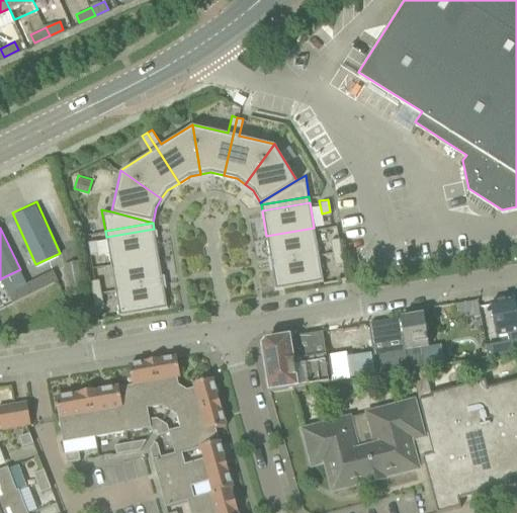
[(319,253),(314,228),(266,236),(271,261),(319,253)]
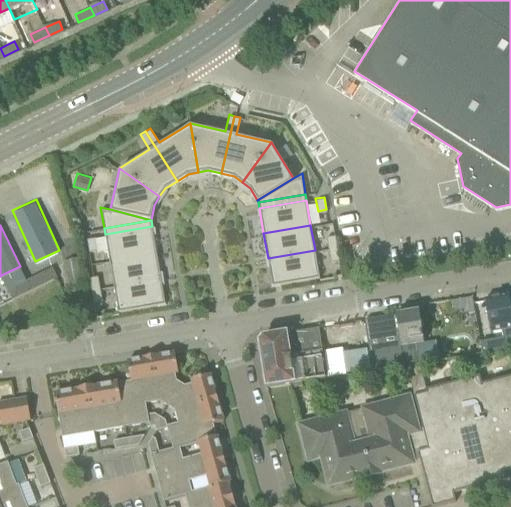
[(156,251),(152,226),(105,234),(109,259),(156,251)]
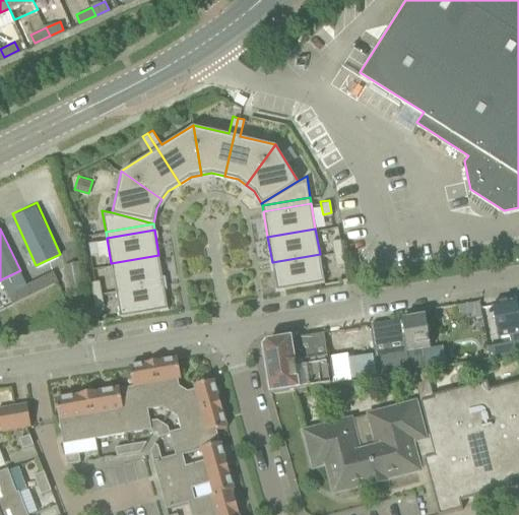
[(72,238),(58,241),(63,261),(76,259),(72,238)]
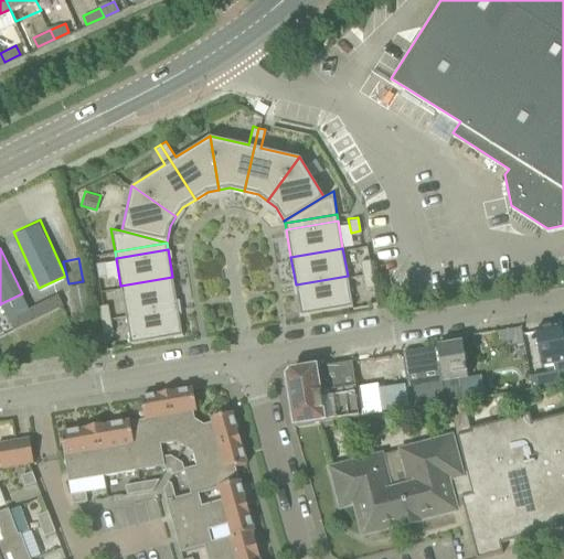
[(372,271),(370,258),(361,259),(363,273),(372,271)]
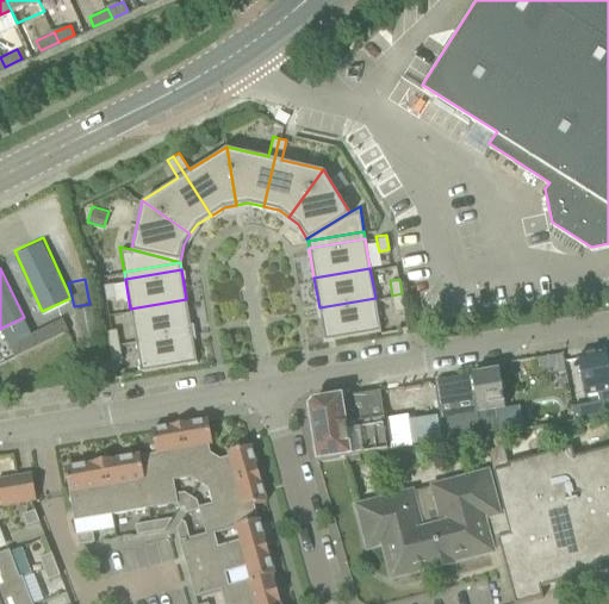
[(113,281),(103,282),(105,297),(116,296),(113,281)]
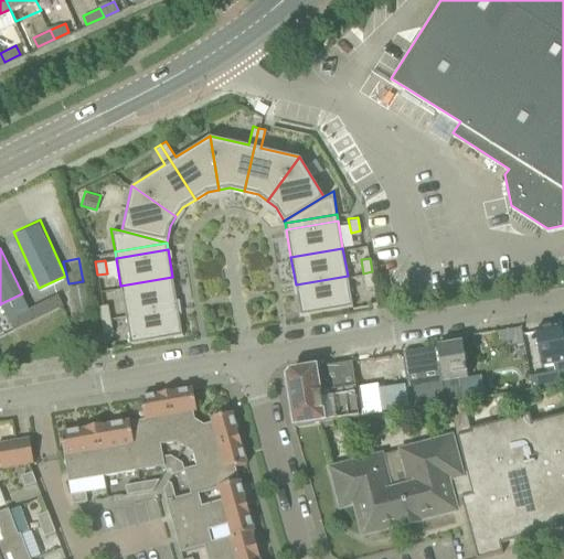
[(365,287),(374,286),(372,271),(363,273),(365,287)]
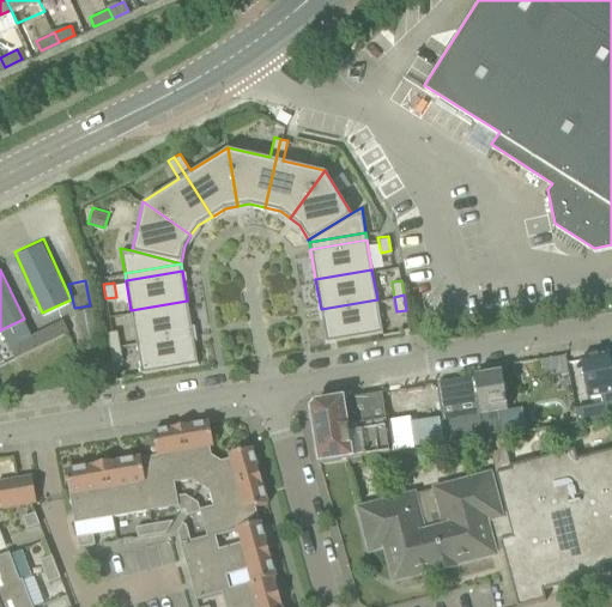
[(321,309),(326,340),(382,331),(377,299),(321,309)]
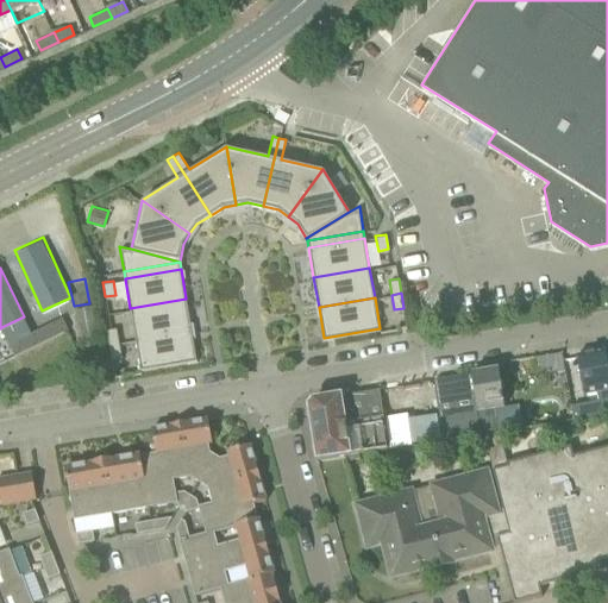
[(190,328),(186,299),(130,308),(135,338),(190,328)]
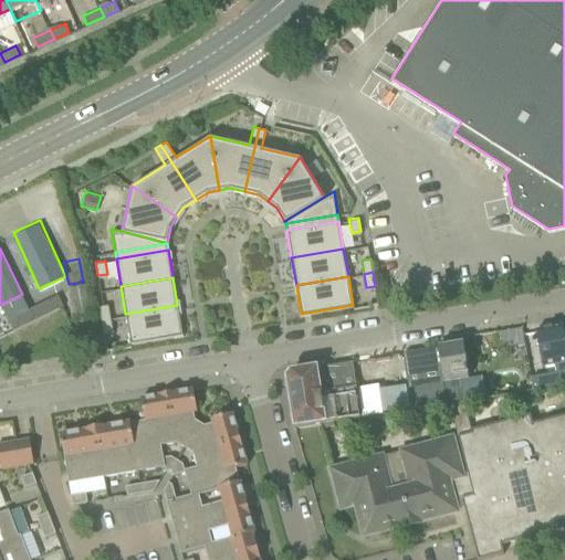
[(86,283),(69,286),(74,314),(93,310),(86,283)]
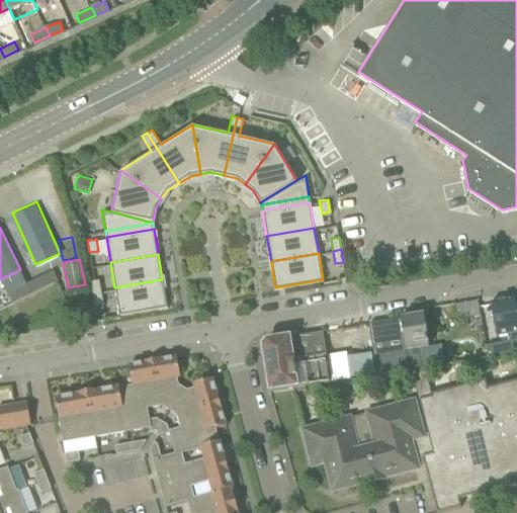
[(35,289),(58,278),(53,268),(30,279),(35,289)]
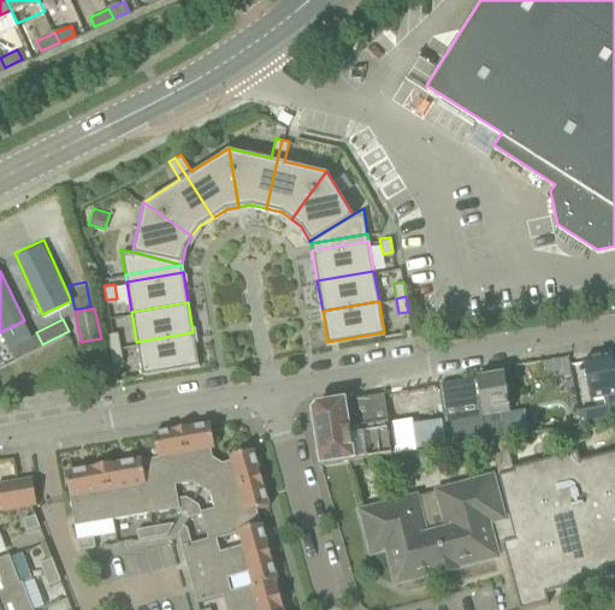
[(107,331),(110,347),(120,345),(117,330),(107,331)]
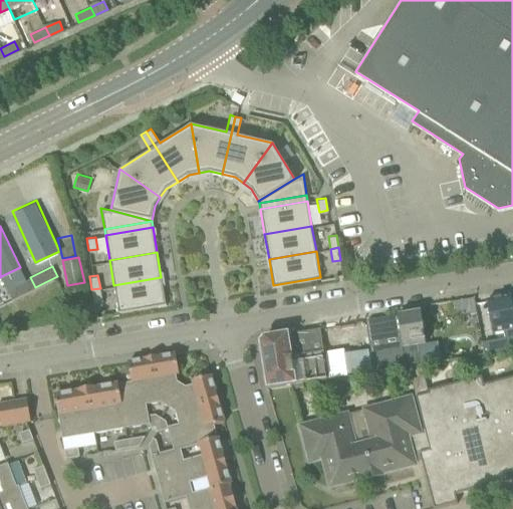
[(26,279),(7,288),(12,298),(35,287),(30,277),(26,279)]
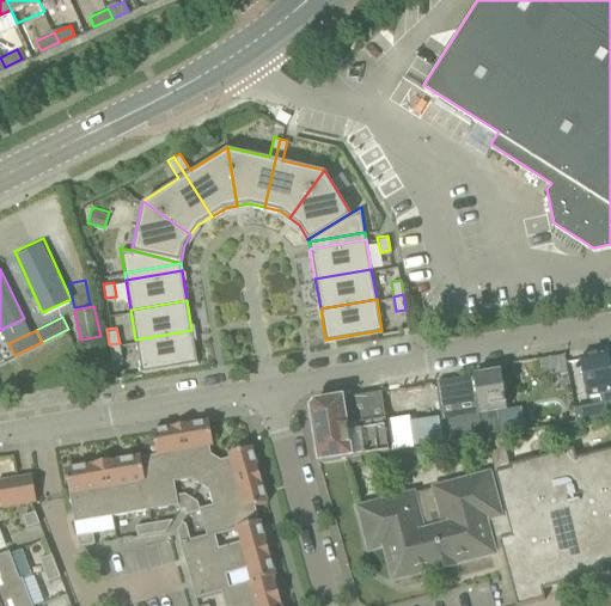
[(141,371),(196,361),(197,361),(191,330),(135,340),(141,371)]
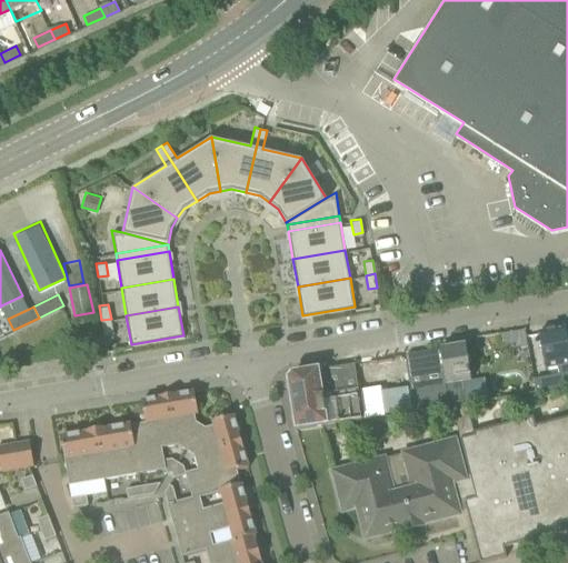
[(101,320),(103,333),(113,332),(111,319),(101,320)]
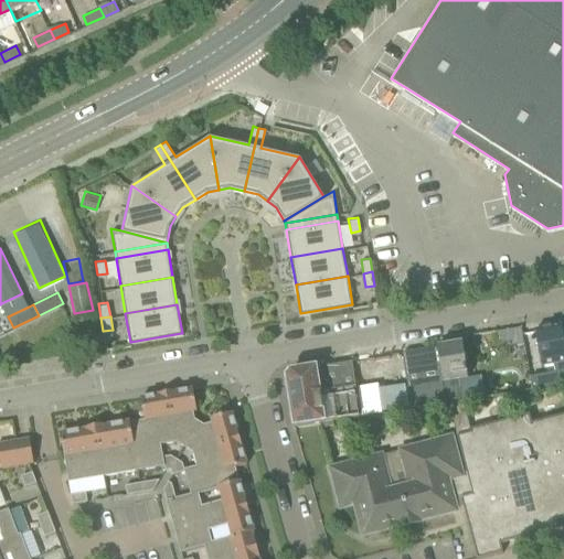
[(563,379),(563,337),(563,334),(561,323),(534,328),(541,364),(554,362),(555,369),(530,374),(532,385),(563,379)]
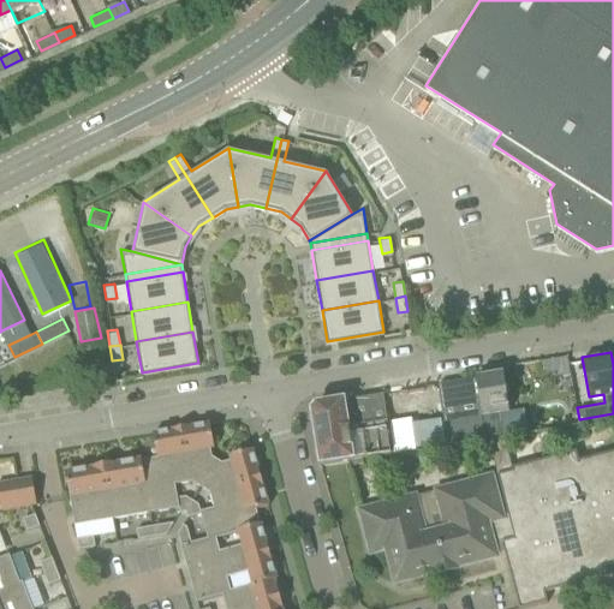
[(510,409),(502,370),(439,381),(448,442),(528,430),(524,406),(510,409)]
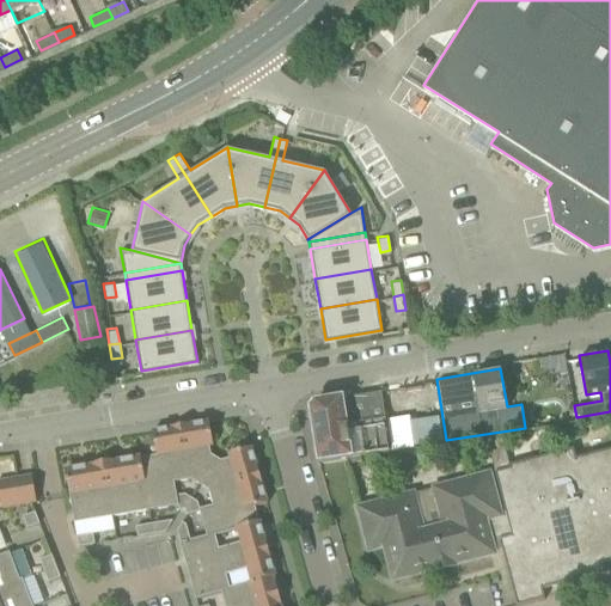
[(318,460),(356,453),(390,448),(388,427),(382,390),(347,395),(315,401),(310,406),(318,460)]
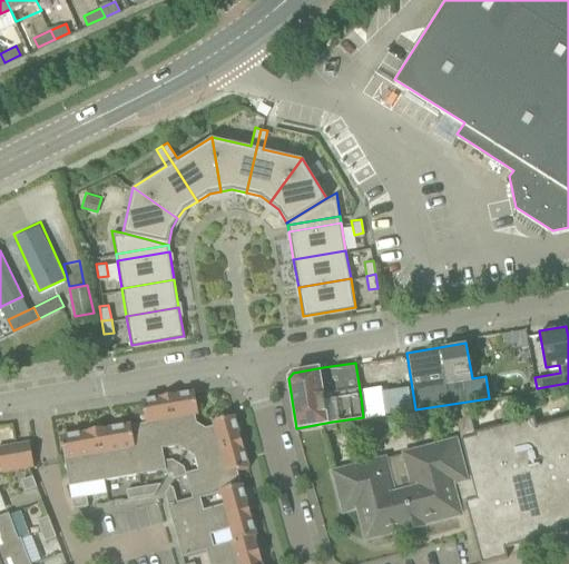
[(381,389),(384,413),(412,408),(408,385),(381,389)]
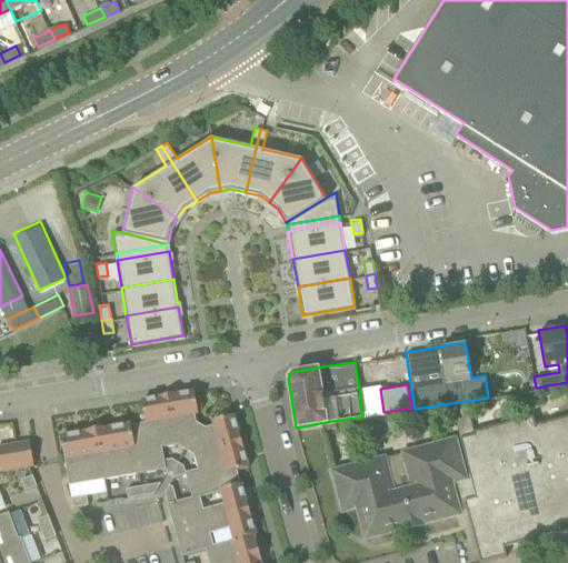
[(193,389),(177,392),(167,393),(171,414),(156,416),(161,444),(177,442),(186,448),(200,423),(195,420),(192,412),(197,411),(193,389)]
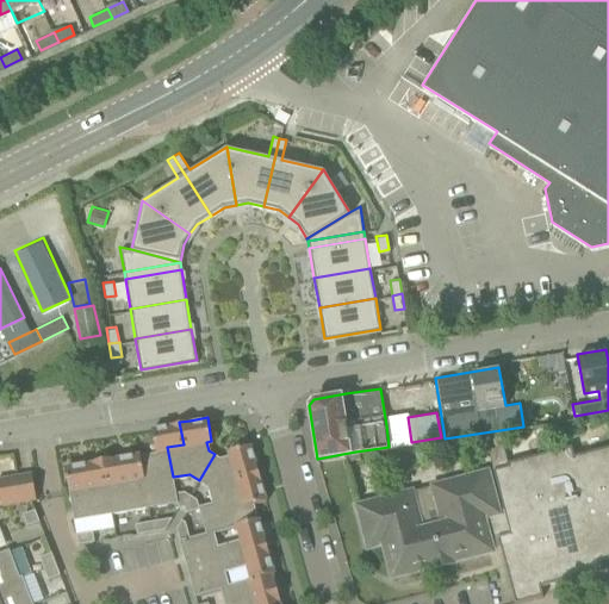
[(179,422),(151,427),(155,452),(140,455),(148,505),(176,500),(178,500),(173,477),(167,447),(184,444),(179,422)]
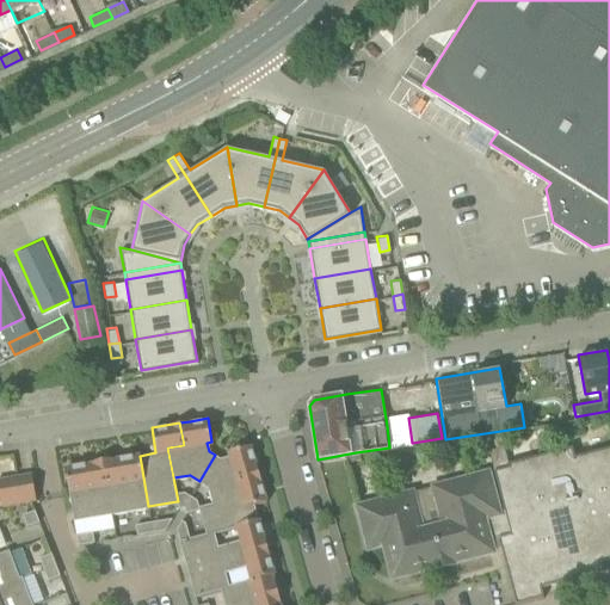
[(484,434),(470,437),(473,444),(479,448),(486,446),(484,434)]
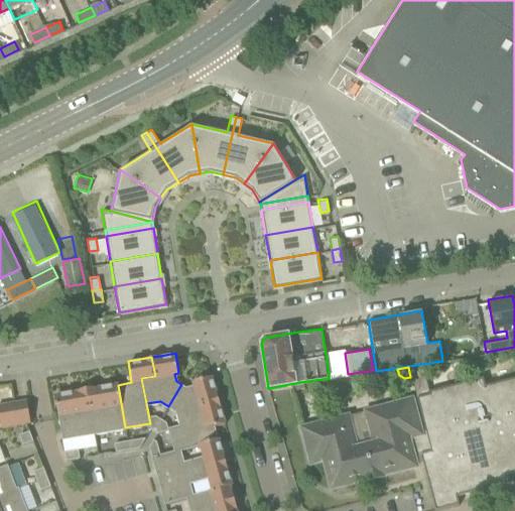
[(219,398),(216,390),(212,375),(192,381),(194,385),(185,387),(182,385),(182,384),(181,384),(168,406),(175,410),(179,423),(204,417),(201,403),(219,398)]
